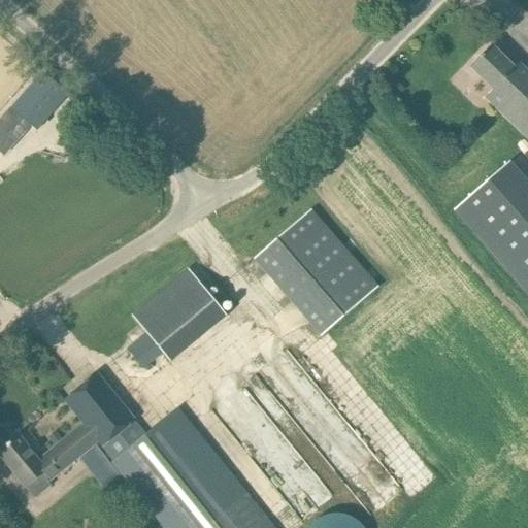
[(492,45),(470,67),(493,89),(485,98),(527,139),(527,69),(520,62),(515,68),(492,45)]
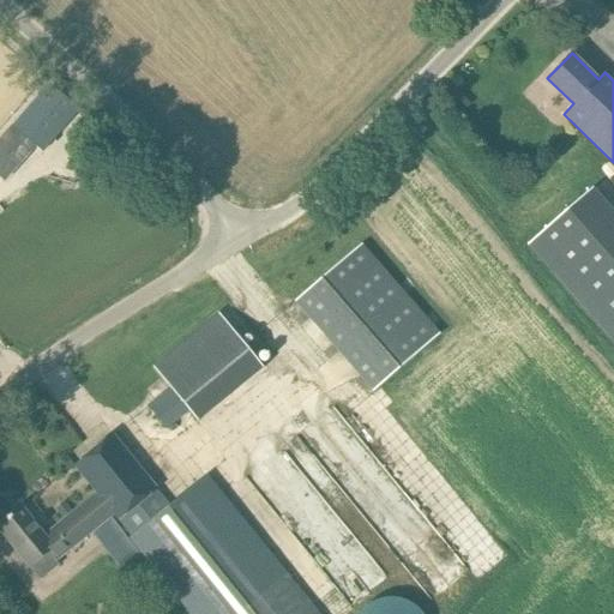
[(43,152),(80,109),(49,83),(12,125),(13,126),(0,140),(0,176),(2,180),(34,144),(43,152)]
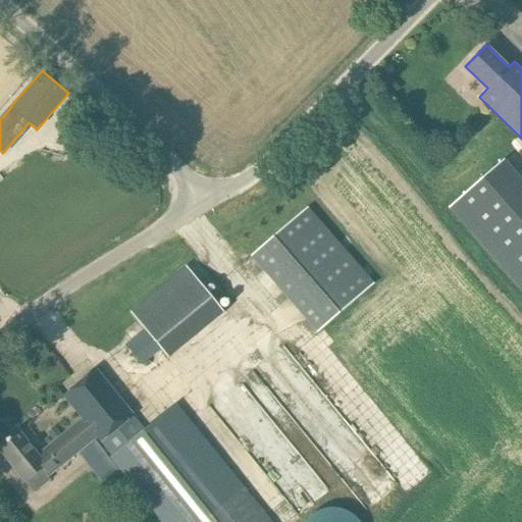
[(92,146),(86,141),(82,146),(88,151),(92,146)]
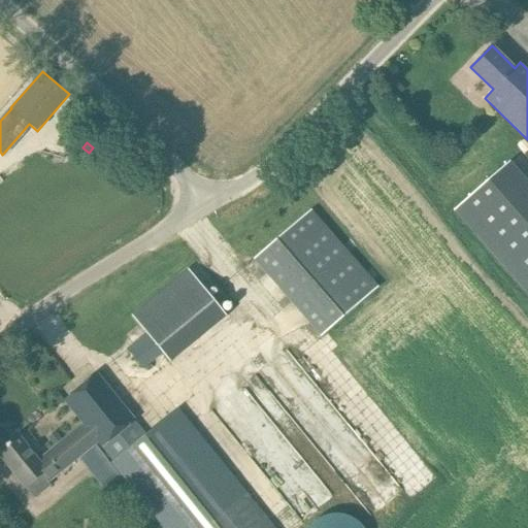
[(527,183),(508,161),(457,206),(527,287),(527,183)]
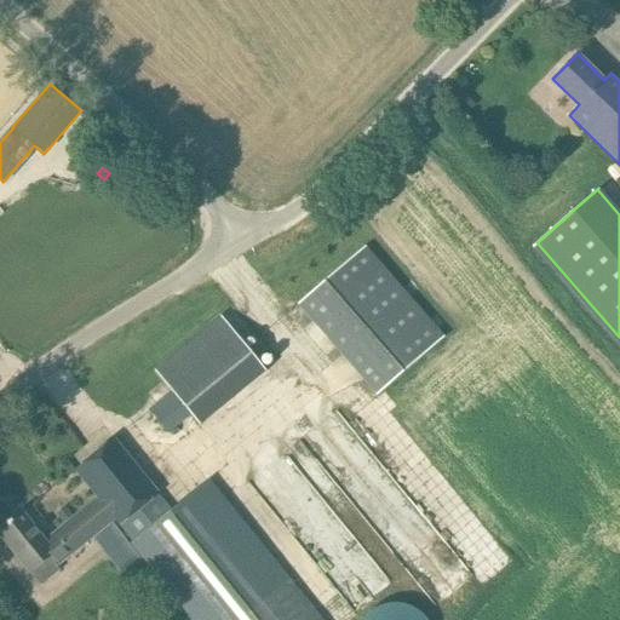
[(300,302),(297,304),(377,395),(383,391),(386,388),(454,471),(514,424),(445,337),(446,336),(366,245),(300,302)]
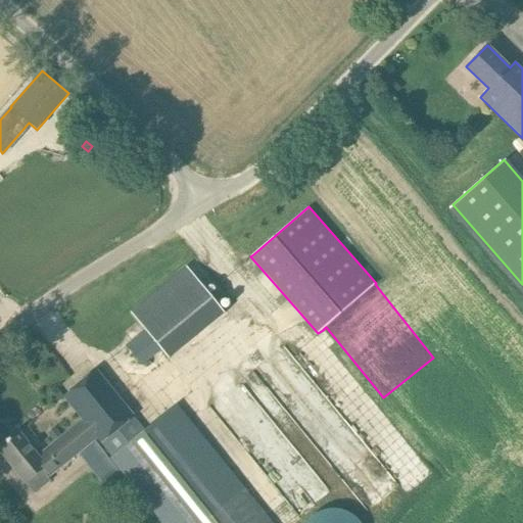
[(144,330),(125,345),(141,366),(160,350),(144,330)]
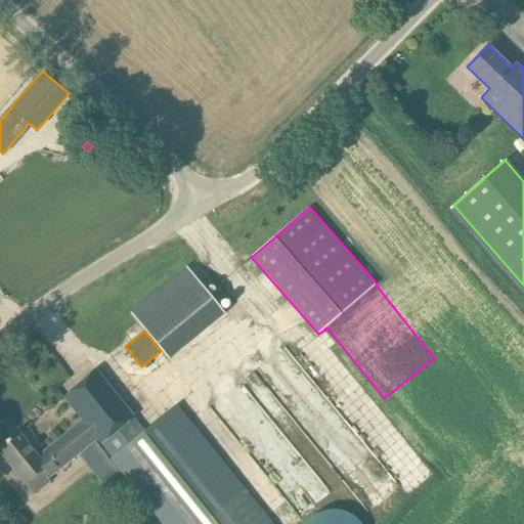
[(19,432),(0,446),(0,453),(25,483),(28,481),(42,470),(48,479),(49,479),(79,454),(95,441),(97,440),(111,457),(110,459),(162,523),(274,523),(249,491),(178,404),(144,431),(134,418),(136,417),(97,369),(60,396),(81,421),(38,454),(19,432)]
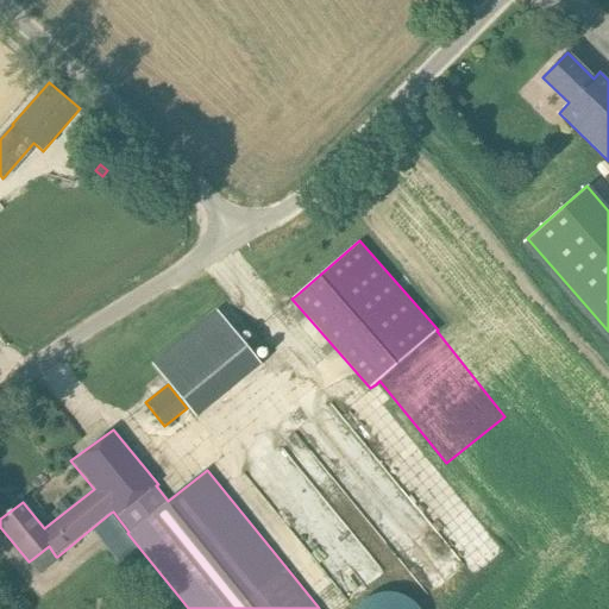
[(322,457),(424,586),(456,562),(355,432),(322,457)]
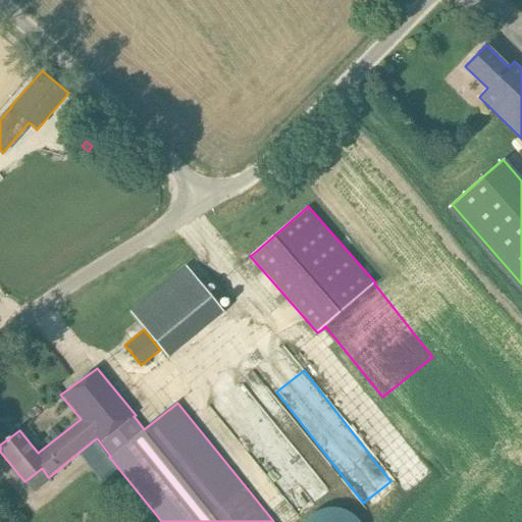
[(299,511),(325,489),(286,442),(260,464),(299,511)]
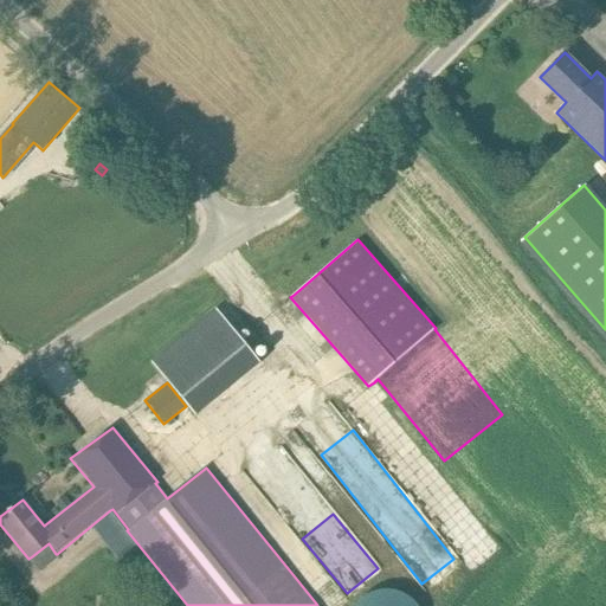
[(353,605),(417,605),(418,605),(411,598),(401,593),(392,590),(381,590),(371,592),(362,598),(354,605),(353,605)]
